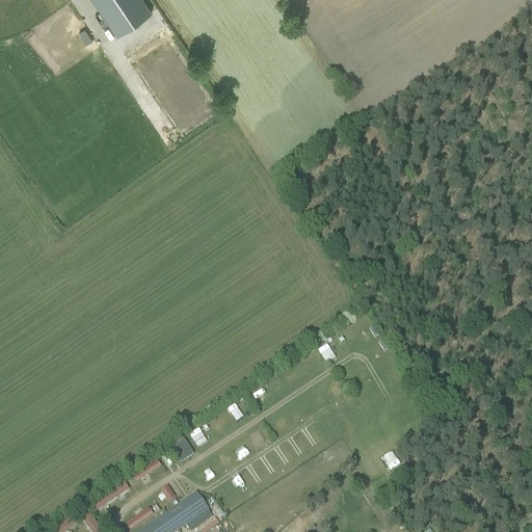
[(153,15),(142,0),(92,0),(118,37),(153,15)]
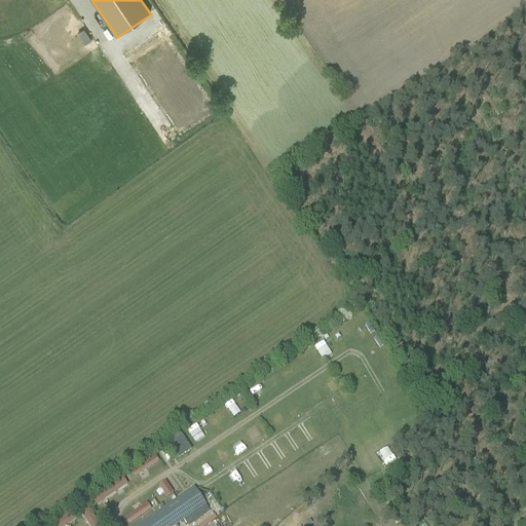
[(82,29),(76,34),(83,44),(90,39),(82,29)]
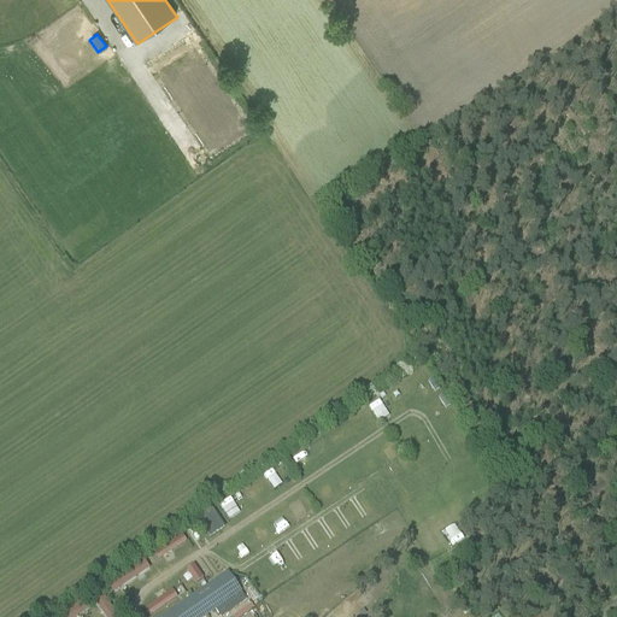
[(350,432),(363,421),(357,413),(344,423),(350,432)]
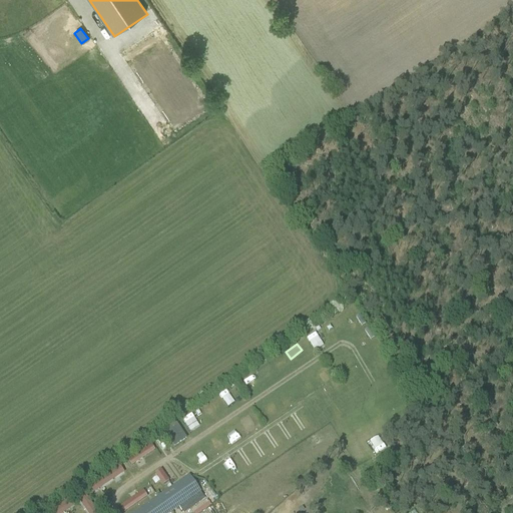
[(227,405),(233,402),(225,389),(220,392),(227,405)]
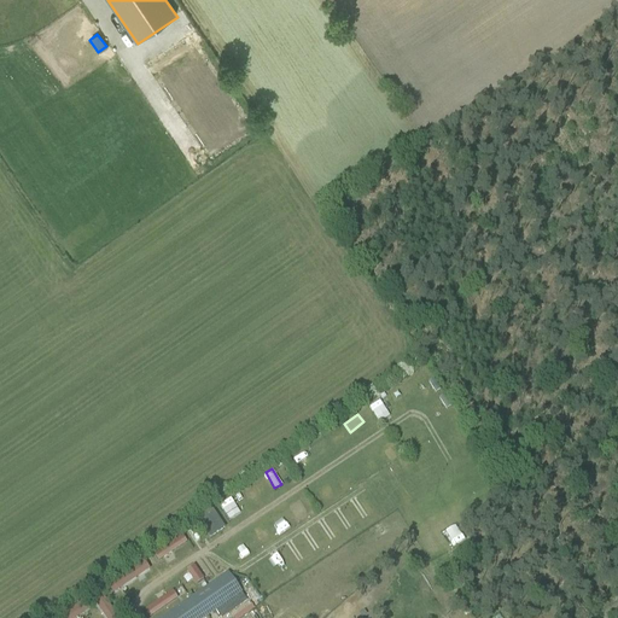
[(354,484),(365,479),(360,468),(349,474),(354,484)]
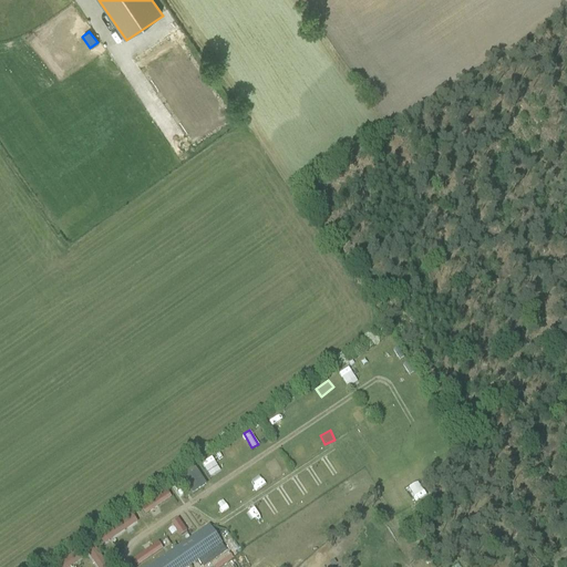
[(227,446),(232,456),(241,452),(237,442),(227,446)]
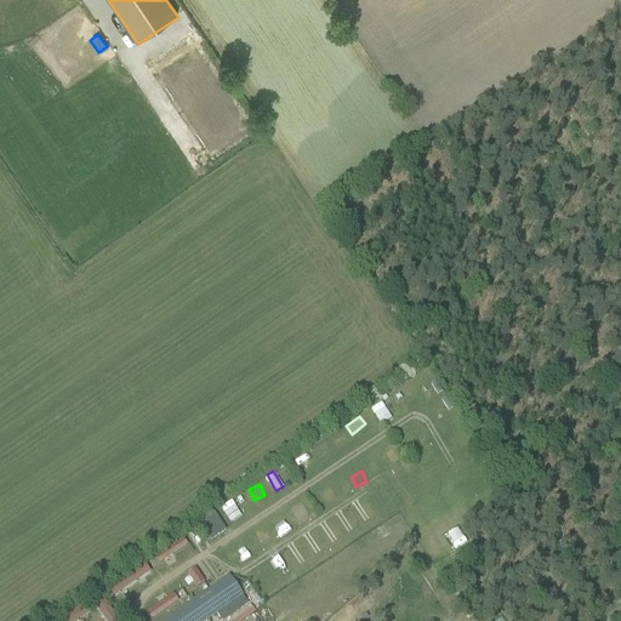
[(281,536),(290,530),(280,516),(271,520),(281,536)]
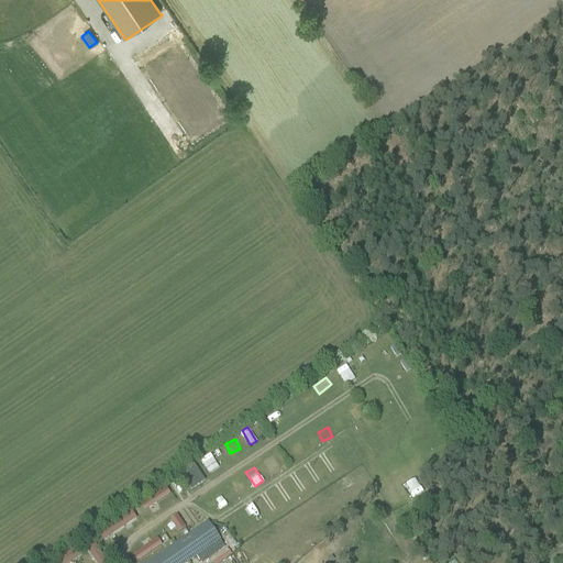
[(162,486),(138,506),(144,514),(168,494),(162,486)]
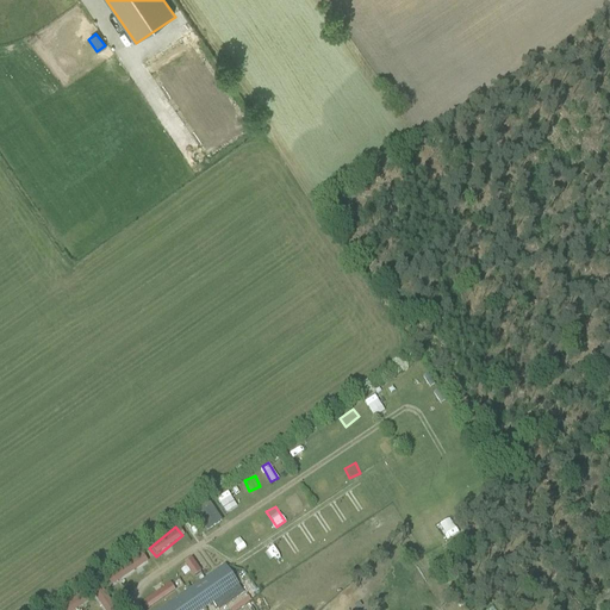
[(103,573),(109,585),(147,565),(139,553),(103,573)]
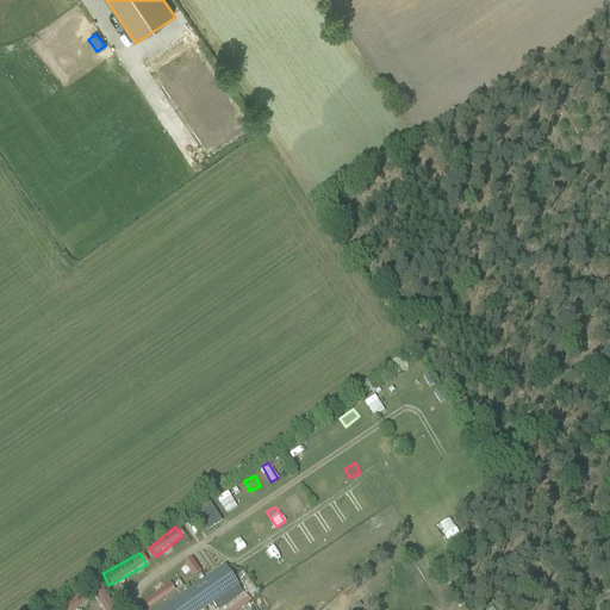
[(181,562),(191,578),(199,573),(190,558),(181,562)]
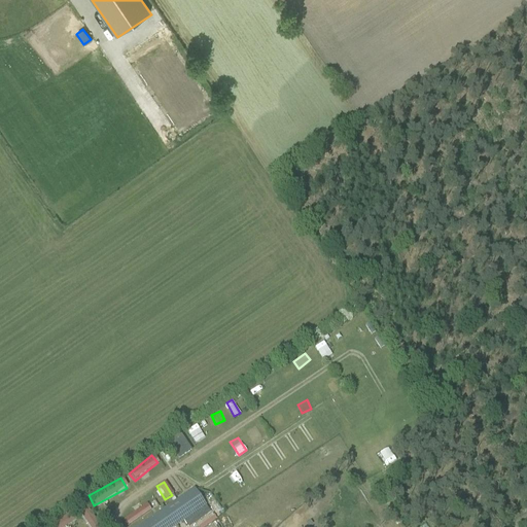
[(204,483),(196,489),(139,526),(177,526),(207,506),(200,495),(208,489),(204,483)]
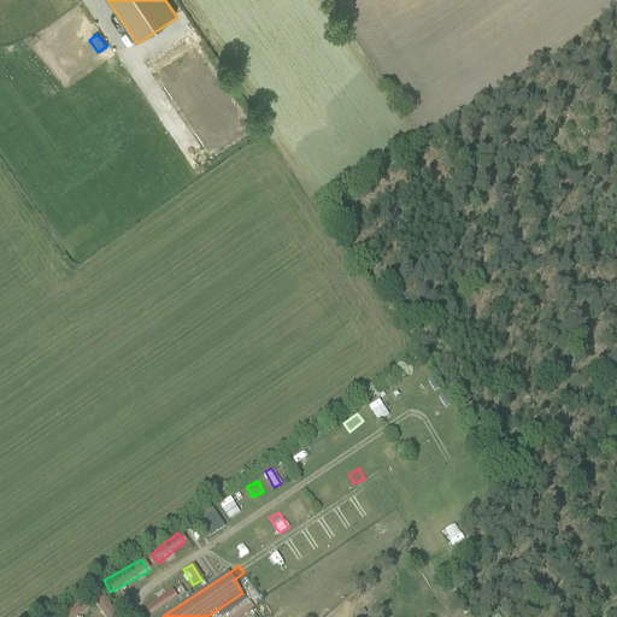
[(147,616),(148,616),(176,600),(170,591),(142,609),(147,616)]
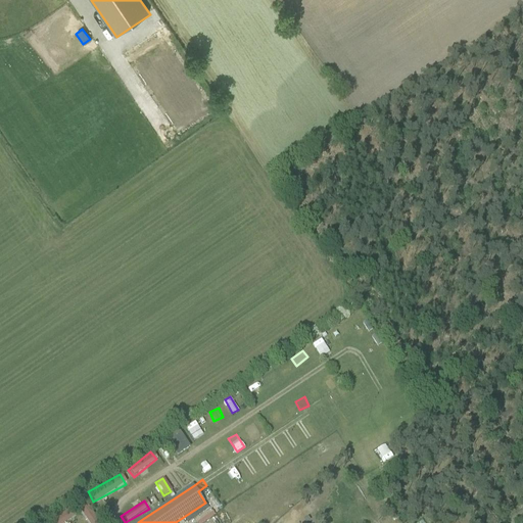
[(77,511),(83,512),(85,506),(79,504),(77,511)]
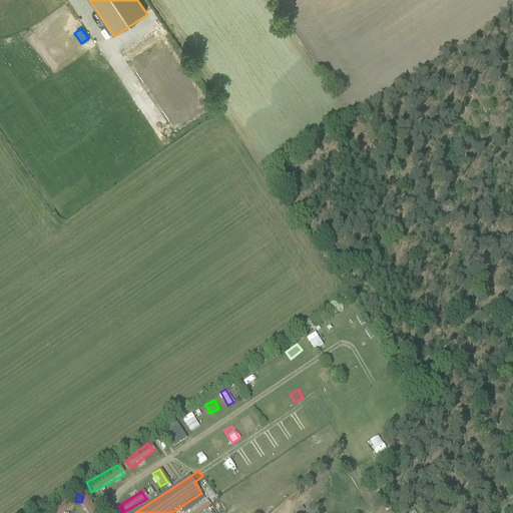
All buildings are outlined.
